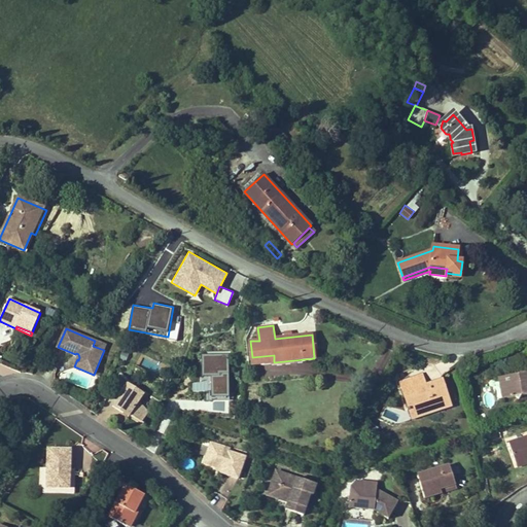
[(104,350),(105,346),(95,341),(93,346),(104,350)]
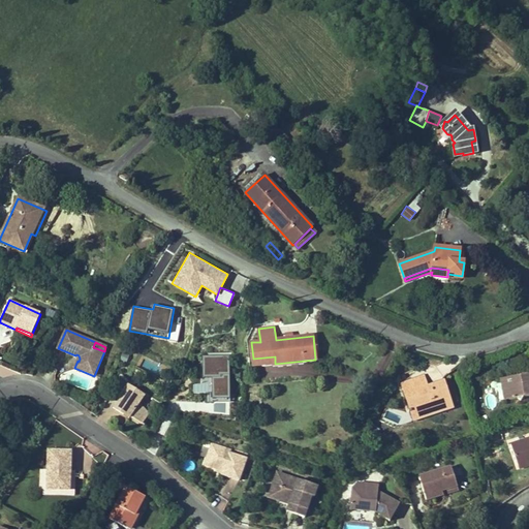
[(198,355),(199,392),(207,392),(207,401),(229,401),(228,354),(198,355)]
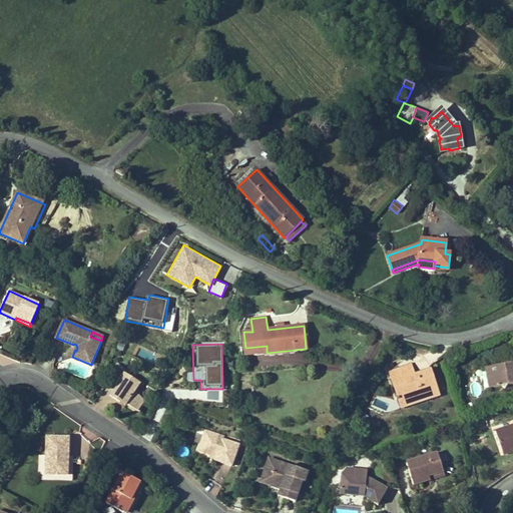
[(267,353),(267,346),(245,348),(245,355),(267,353)]
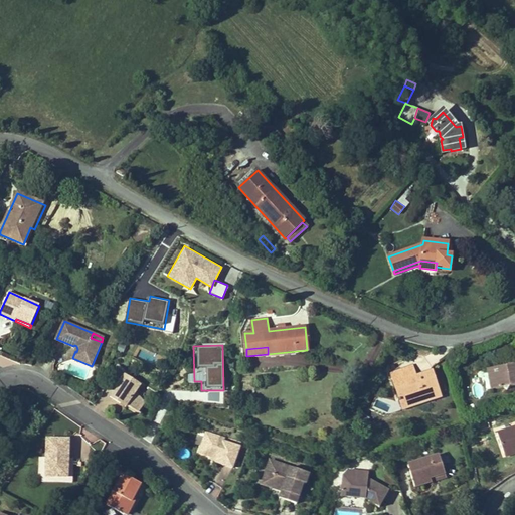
[(514,363),(488,368),(491,390),(514,385),(514,363)]
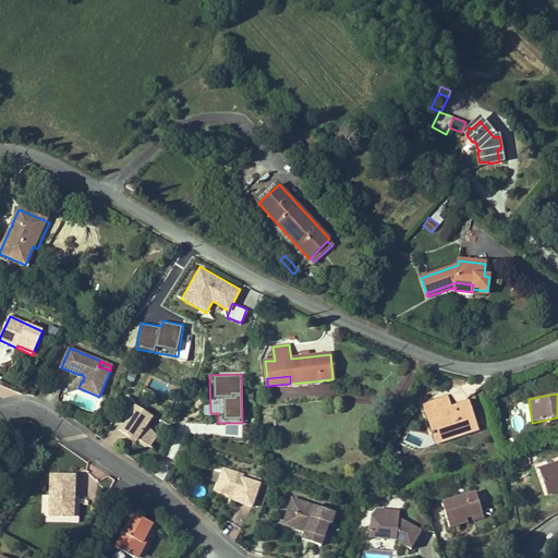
[(147,425),(153,416),(136,407),(137,403),(126,397),(117,419),(123,423),(119,429),(131,437),(133,433),(138,436),(136,439),(150,448),(157,437),(147,425)]
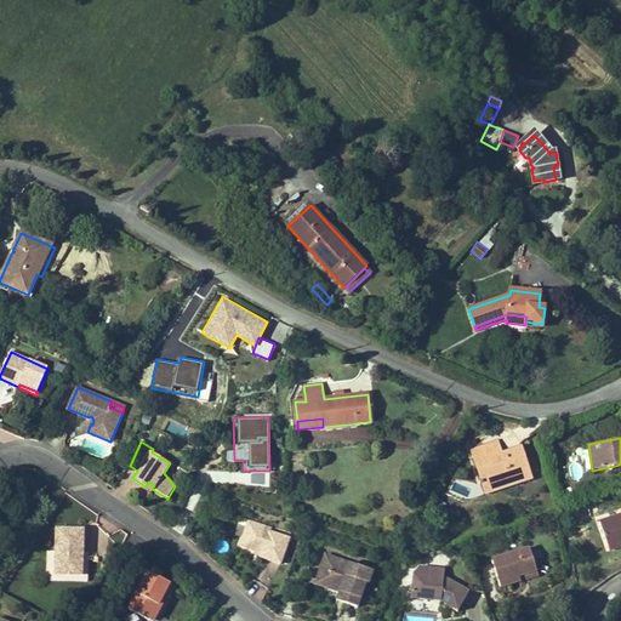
[(530,477),(522,446),(502,454),(497,455),(494,442),(472,449),(483,484),(495,480),(497,488),(530,477)]
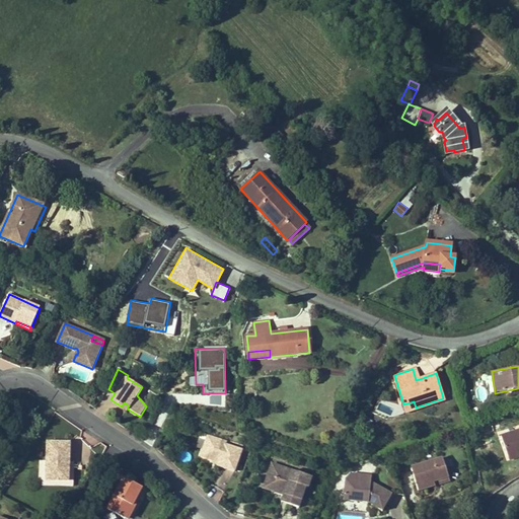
[(406,413),(444,400),(443,398),(416,408),(414,401),(403,404),(406,413)]
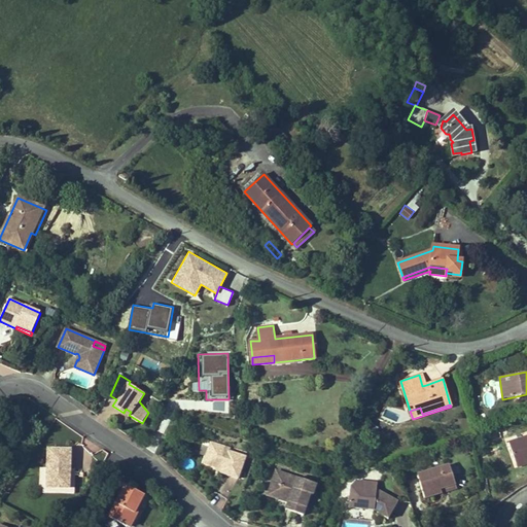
[(526,435),(508,442),(516,464),(526,460),(526,435)]
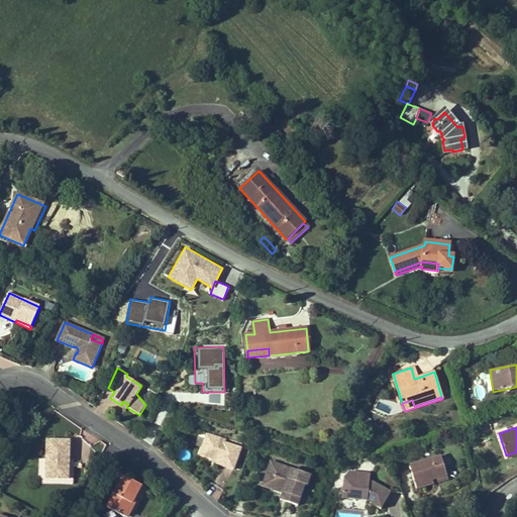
[(233,470),(240,448),(224,443),(225,440),(216,437),(215,441),(205,438),(200,454),(212,458),(218,460),(217,462),(217,464),(233,470)]
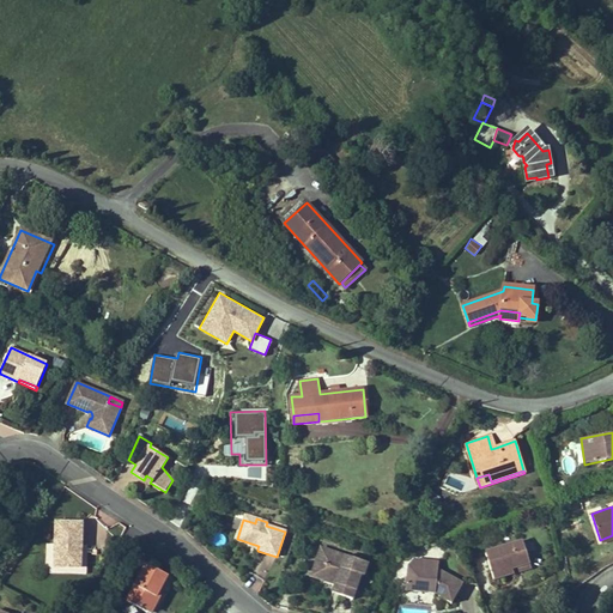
[(80,568),(82,546),(82,523),(58,522),(54,566),(80,568)]
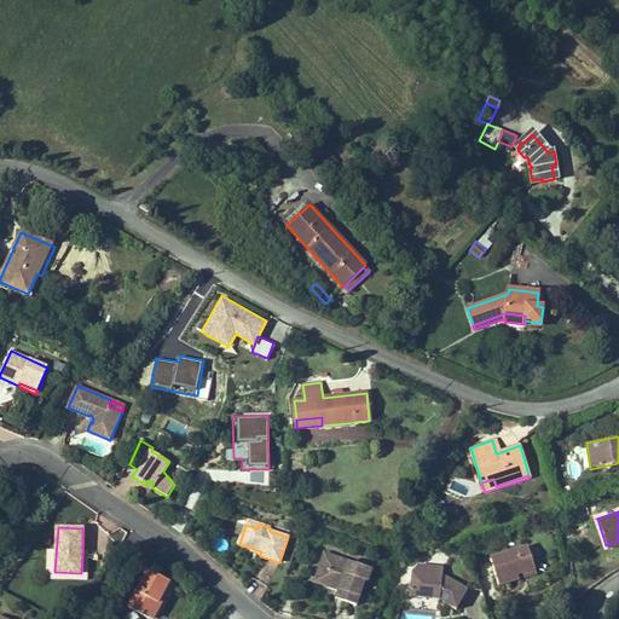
[(534,570),(528,548),(491,559),(498,585),(519,579),(518,574),(534,570)]
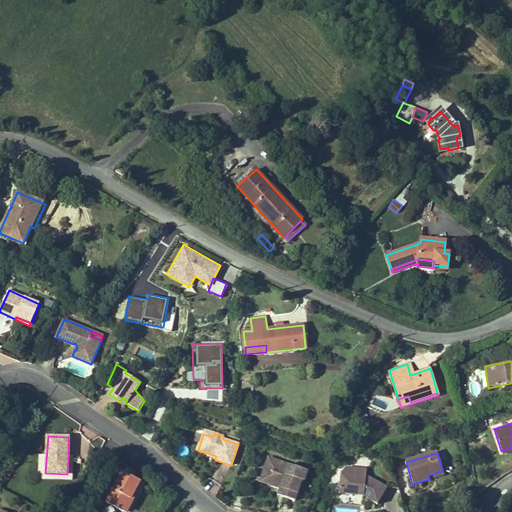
[(304,481),(307,471),(268,458),(265,468),(268,469),(263,482),(280,488),(279,491),(284,492),(283,497),(295,501),(302,480),(304,481)]
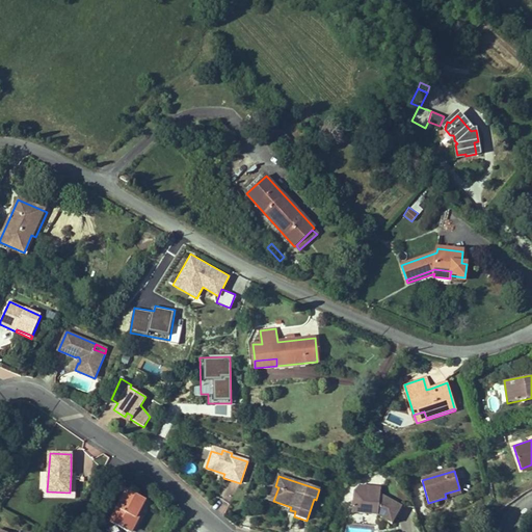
[(380,494),(380,487),(360,485),(354,491),(380,494)]
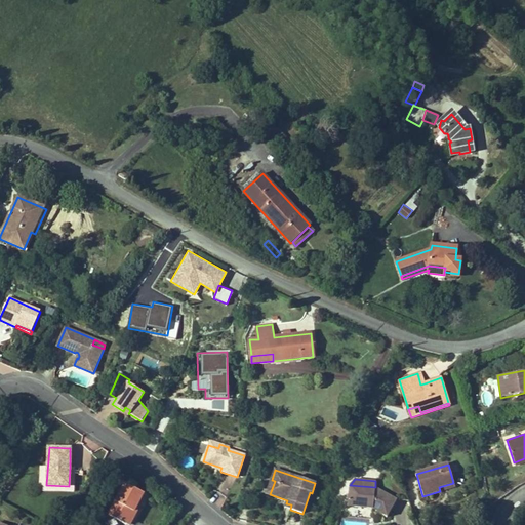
[(408,500),(400,481),(391,484),(397,499),(408,500)]
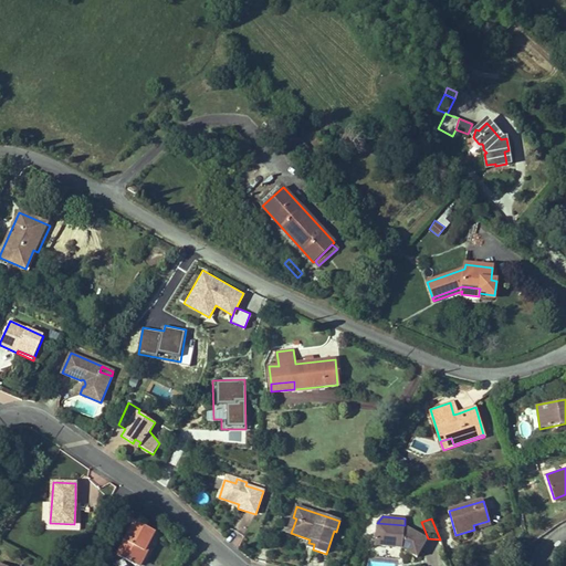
[(474,530),(491,525),(489,521),(473,525),(474,530)]
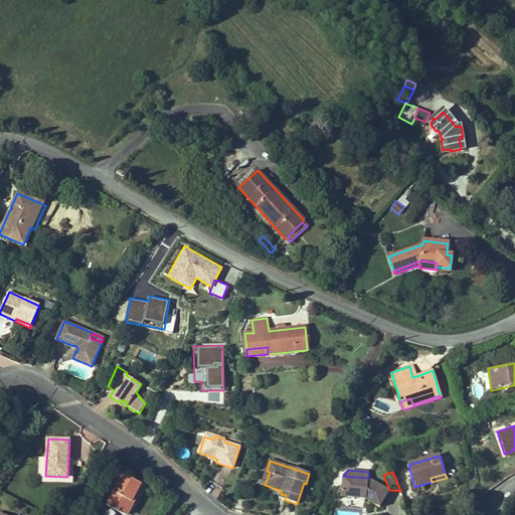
[(124,514),(141,484),(123,475),(107,506),(124,514)]
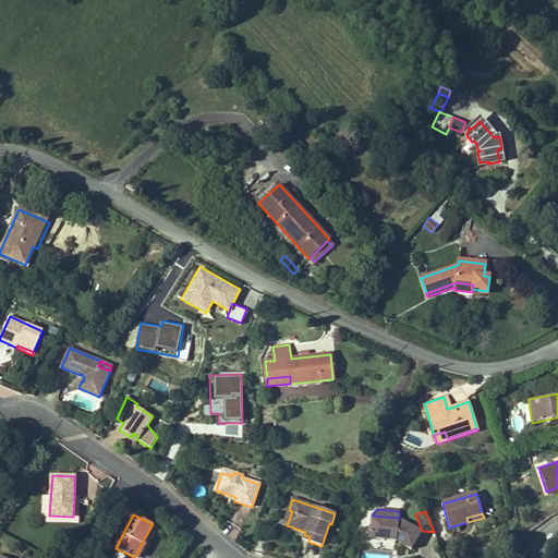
[(411,536),(416,528),(399,518),(372,516),(370,537),(387,540),(388,534),(397,535),(396,541),(411,549),(416,540),(411,536)]
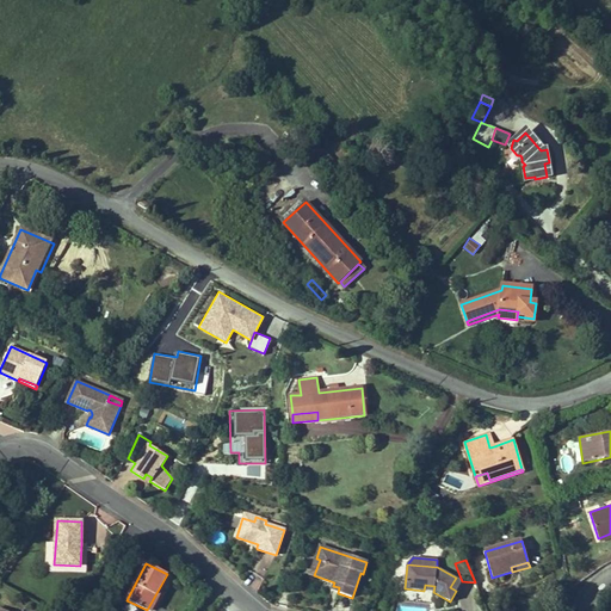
[(456,591),(462,581),(456,578),(450,587),(456,591)]
